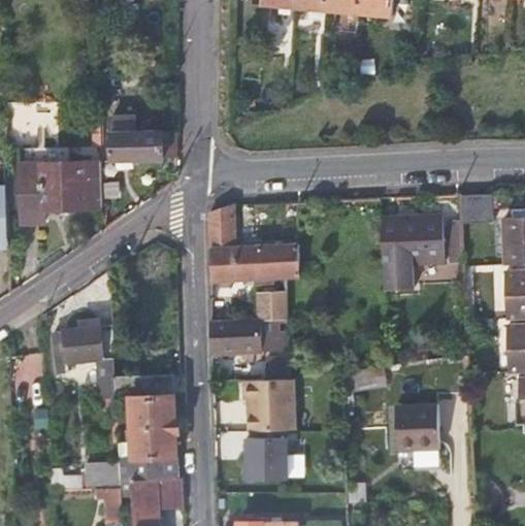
[(356,0),(356,7),(388,8),(388,0),(356,0)]
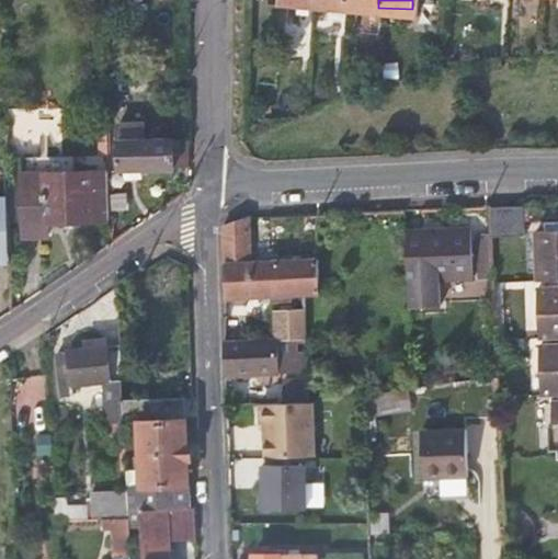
[(24,145),(24,132),(11,132),(10,124),(3,124),(3,146),(24,145)]
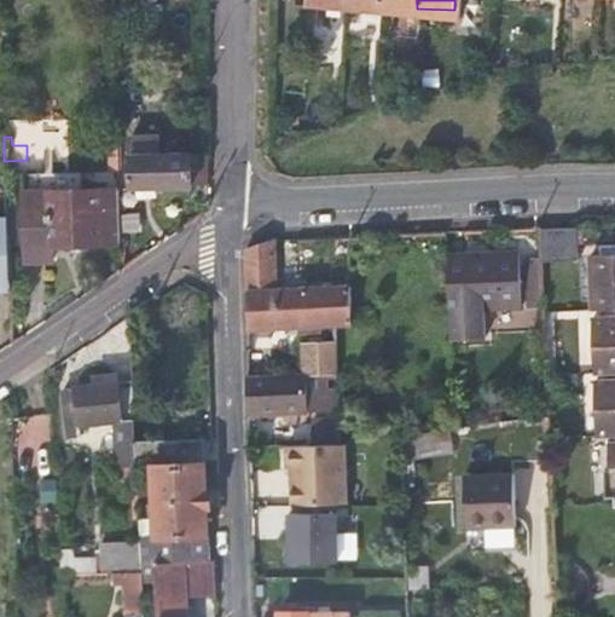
[(129,185),(206,184),(206,148),(195,148),(193,154),(156,154),(156,137),(128,137),(129,185)]
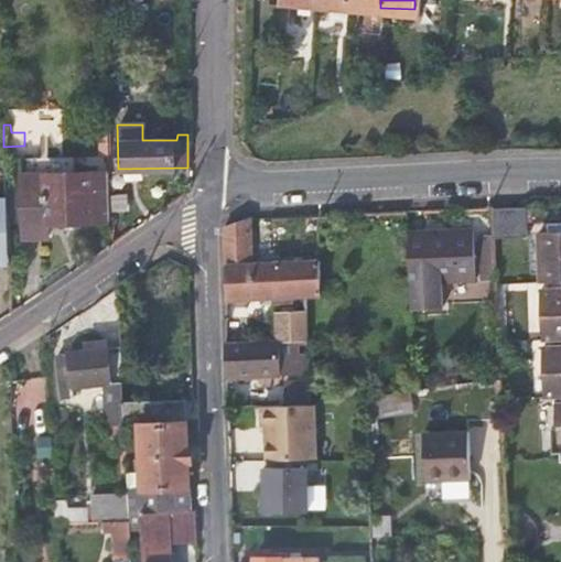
[(22,173),(23,235),(45,235),(46,220),(109,219),(107,171),(71,172),(22,173)]
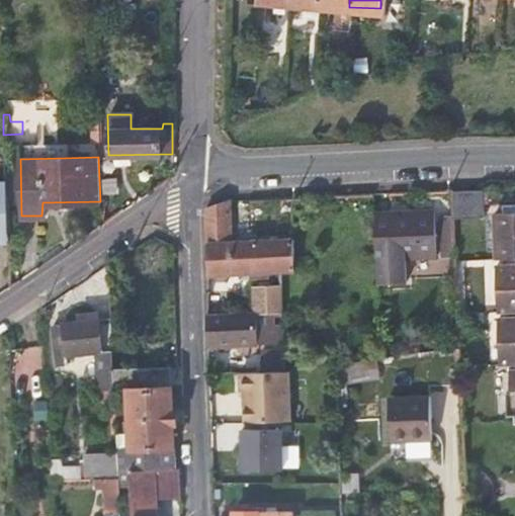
[(463,191),(447,192),(449,221),(481,219),(481,213),(480,190),(463,191)]
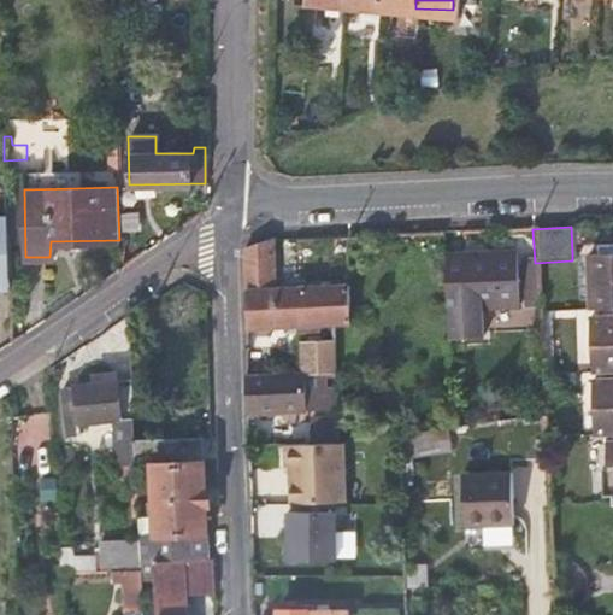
[(612,244),(609,245),(608,233),(603,234),(603,245),(595,246),(595,253),(584,255),(587,309),(597,309),(597,318),(588,320),(590,374),(600,373),(601,380),(590,381),(594,435),(602,434),(603,445),(607,445),(608,474),(600,474),(601,499),(611,499),(612,508),(612,507),(612,244)]
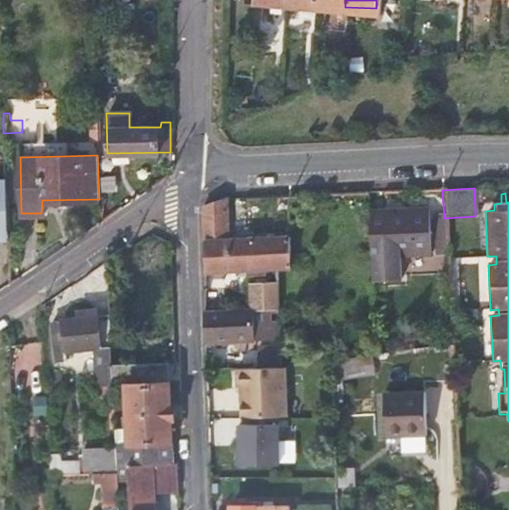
[(203,270),(276,267),(288,266),(287,235),(228,238),(227,197),(200,207),(201,240),(203,242),(203,250),(203,270)]
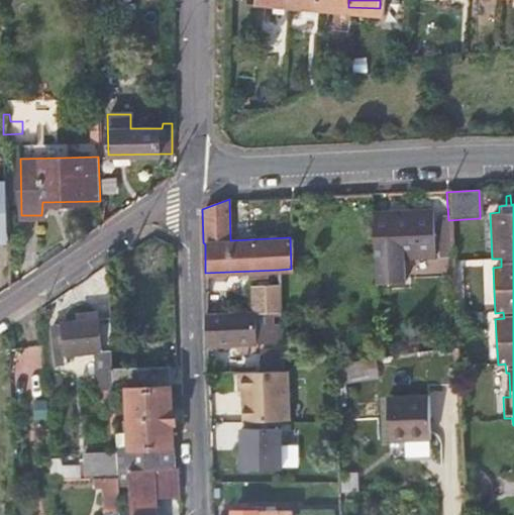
[(430,208),(369,210),(371,258),(373,284),(400,283),(400,256),(431,255),(430,208)]
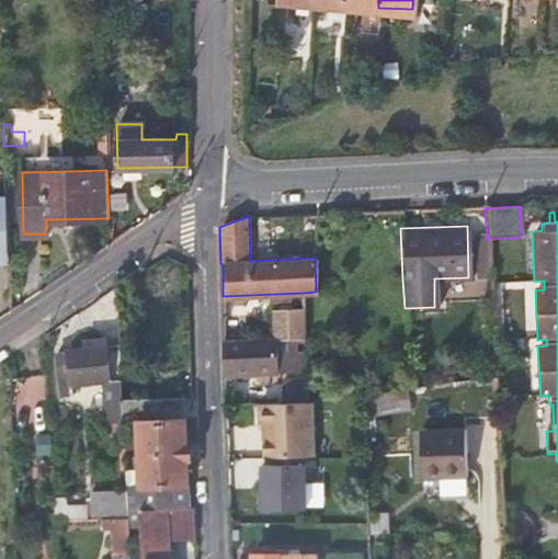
[(272,310),(273,338),(273,341),(295,340),(304,340),(303,309),(272,310)]
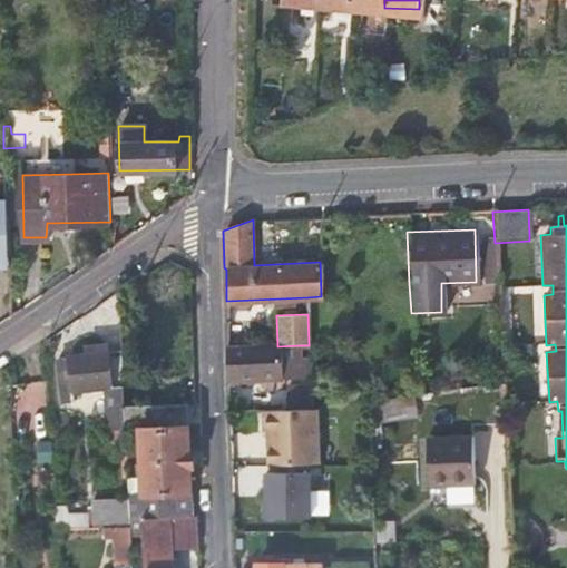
[(246,322),(226,323),(226,345),(247,344),(246,322)]
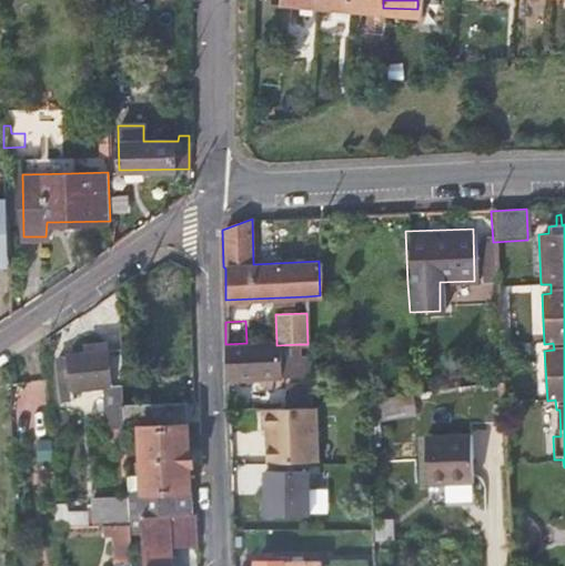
[(225,378),(309,376),(309,356),(300,356),(299,344),(276,345),(276,342),(246,343),(225,344),(225,378)]
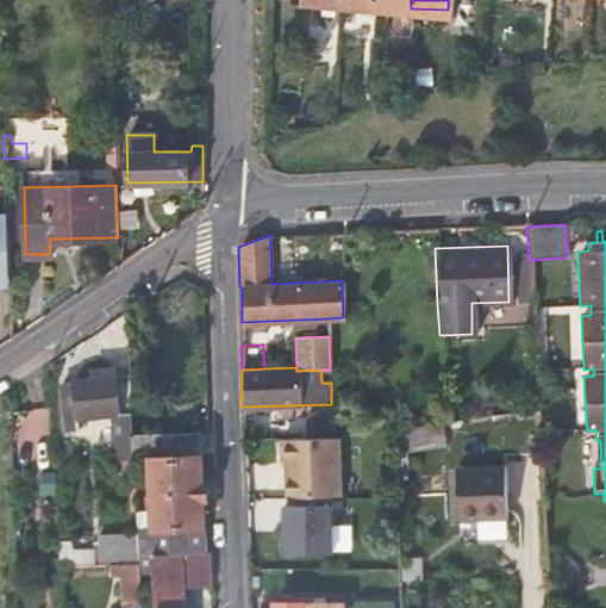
[(88,370),(89,379),(105,377),(104,368),(88,370)]
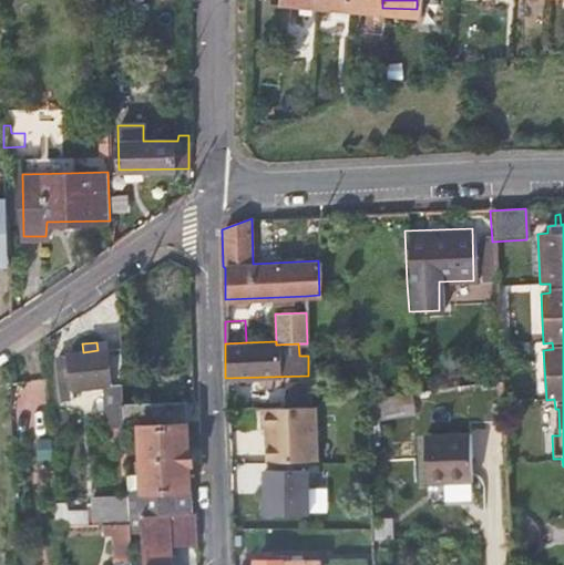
[(307,343),(298,343),(299,356),(308,356),(307,343)]
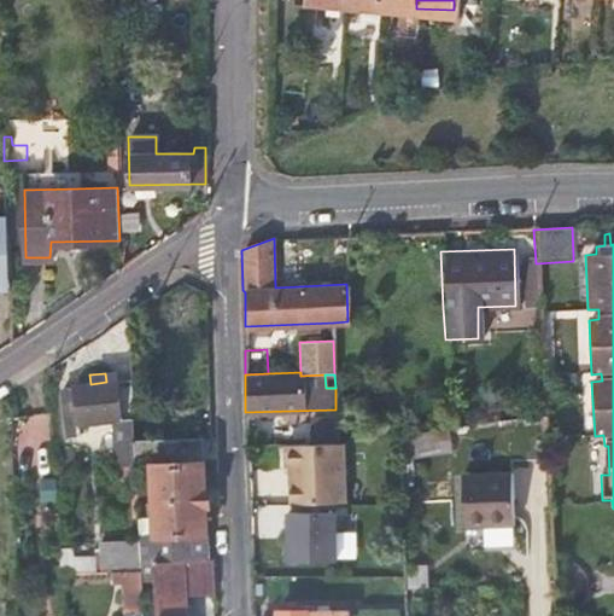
[(106,382),(91,384),(60,387),(65,436),(111,434),(112,458),(133,458),(132,440),(129,379),(106,382)]
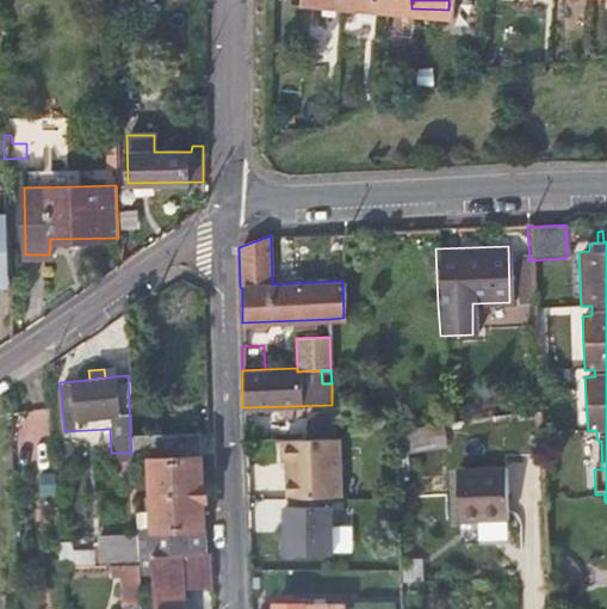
[(311,418),(313,438),(330,438),(333,437),(333,417),(311,418)]
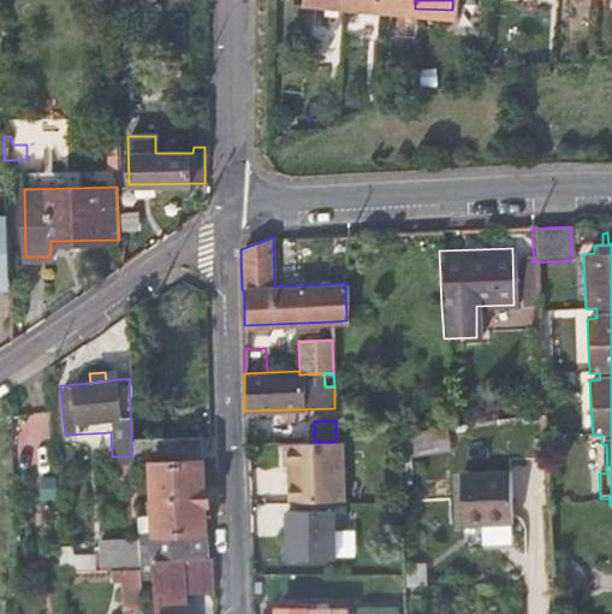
[(198,437),(131,438),(132,456),(132,462),(149,462),(152,533),(202,532),(202,506),(206,505),(206,489),(201,488),(198,437)]
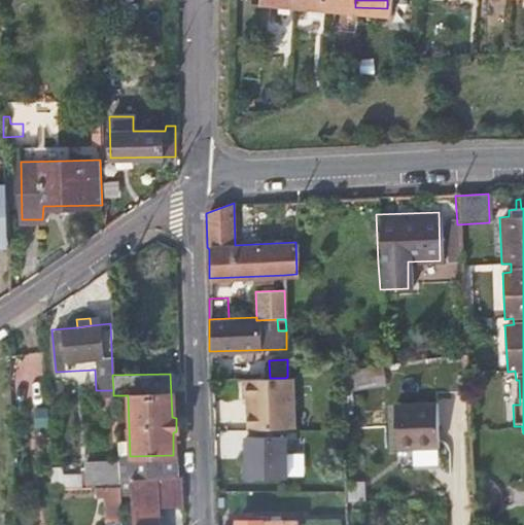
[(435,405),(393,405),(394,448),(437,448),(435,405)]
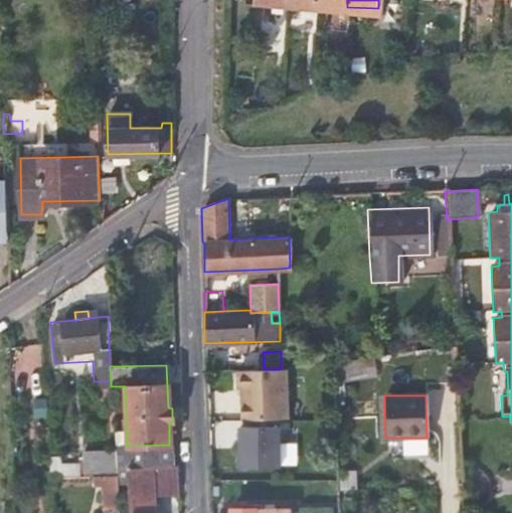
[(296,464),(297,440),(281,439),(282,423),(238,421),(237,463),(296,464)]
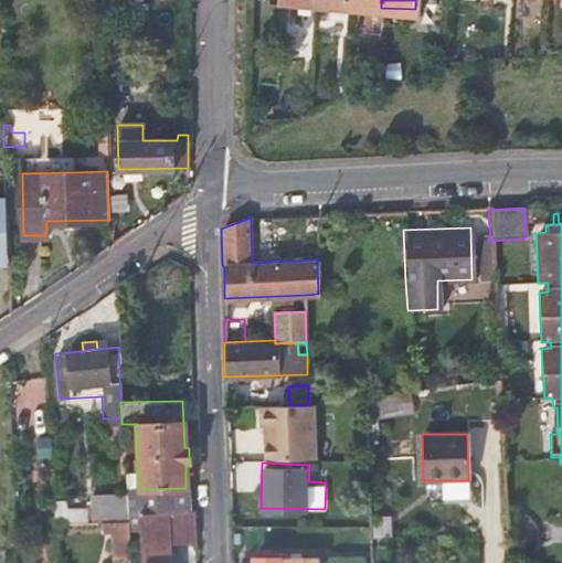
[(187,513),(186,488),(139,489),(124,489),(125,513),(138,513),(167,513),(187,513)]
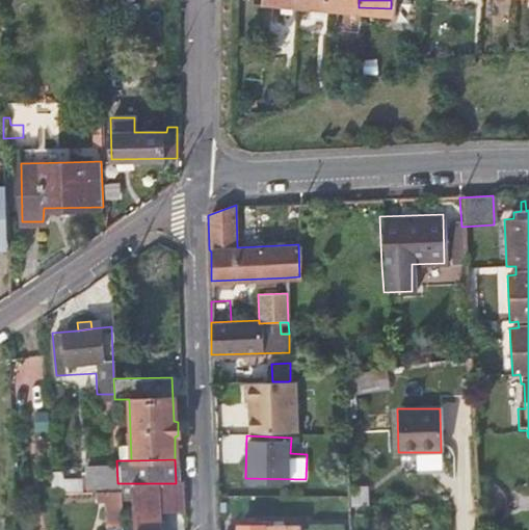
[(159,529),(157,483),(130,483),(131,529),(159,529)]
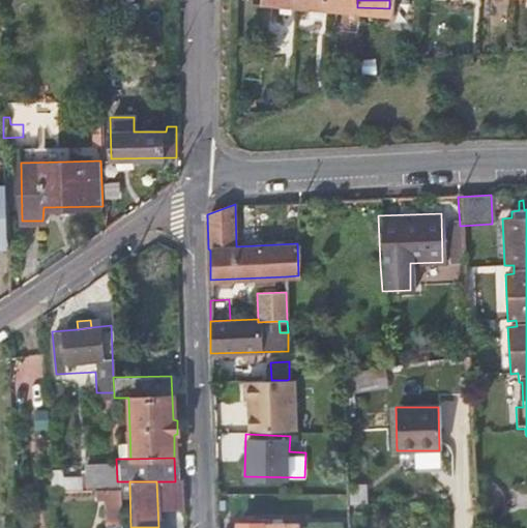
[(119,527),(118,490),(96,491),(96,500),(104,500),(106,525),(108,527),(119,527)]
